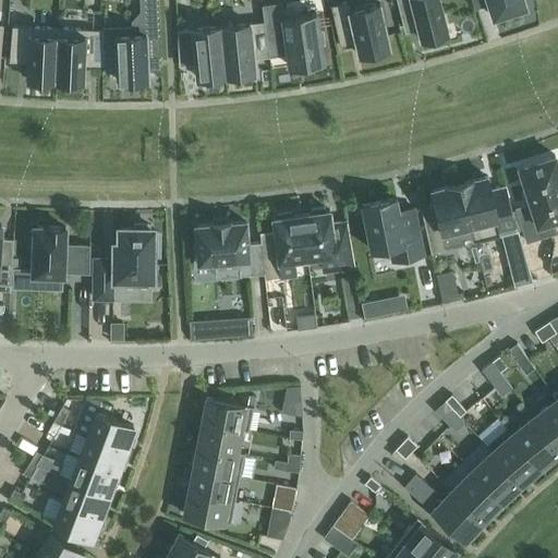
[(439,0),(396,0),(403,27),(416,24),(421,39),(448,32),(439,0)]
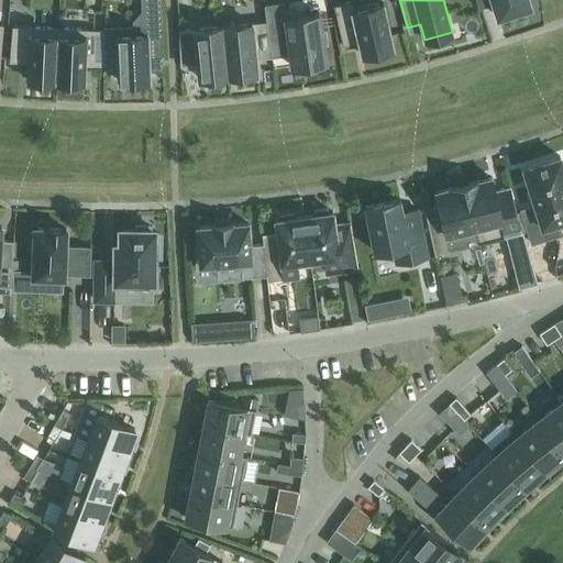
[(475,0),(478,8),(493,3),(497,18),(530,7),(528,0),(475,0)]
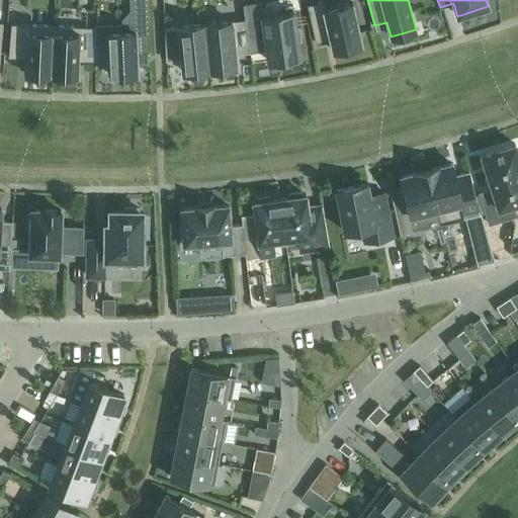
[(245,20),(249,49),(250,53),(267,50),(269,62),(299,58),(297,40),(300,40),(299,28),(295,29),(293,12),(264,16),(262,1),(243,4),(245,20)]
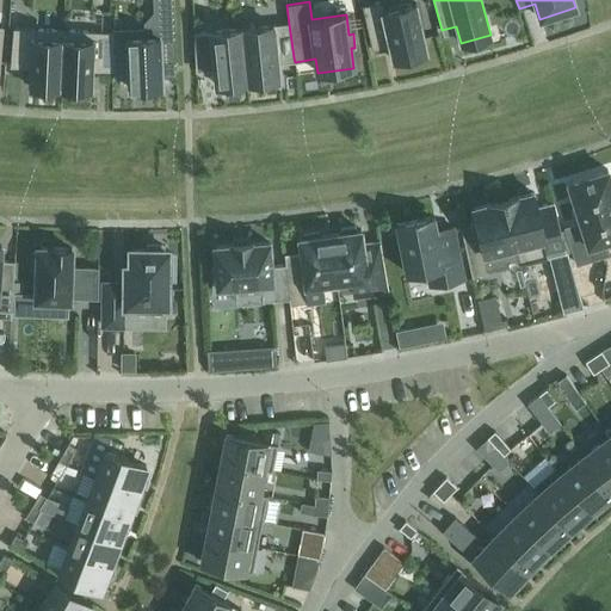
[(381,1),(362,5),(372,50),(390,45),(393,60),(426,53),(415,4),(383,11),(381,1)]
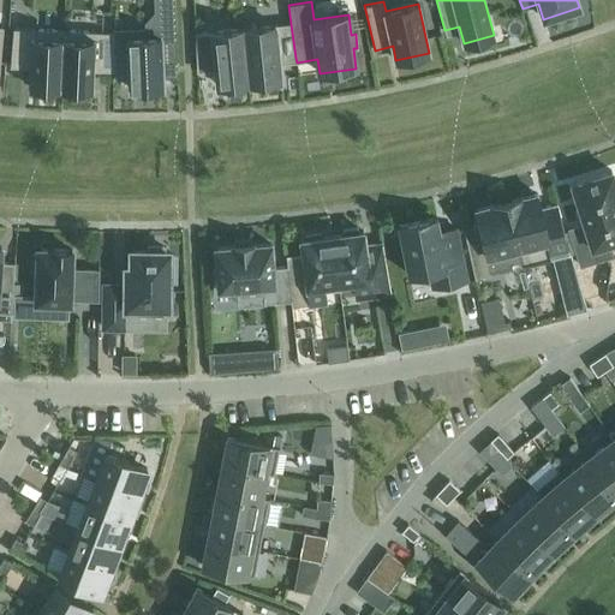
[(291,24),(243,29),(249,83),(280,79),(278,60),(296,58),(291,24)]
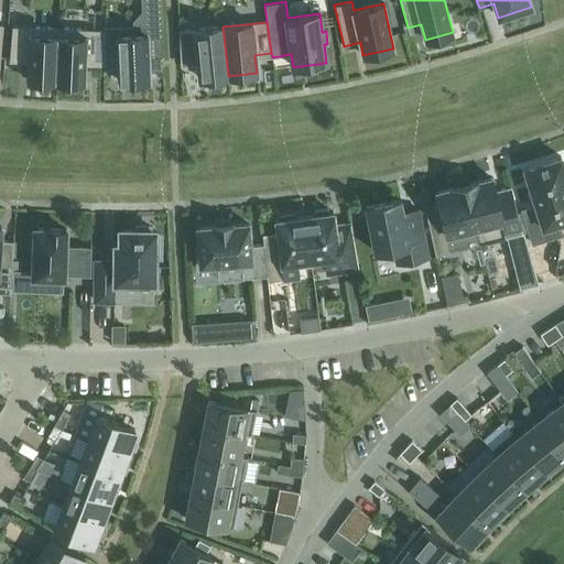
[(55,80),(57,28),(12,25),(9,62),(28,63),(26,79),(32,79),(32,84),(50,85),(50,80),(55,80)]
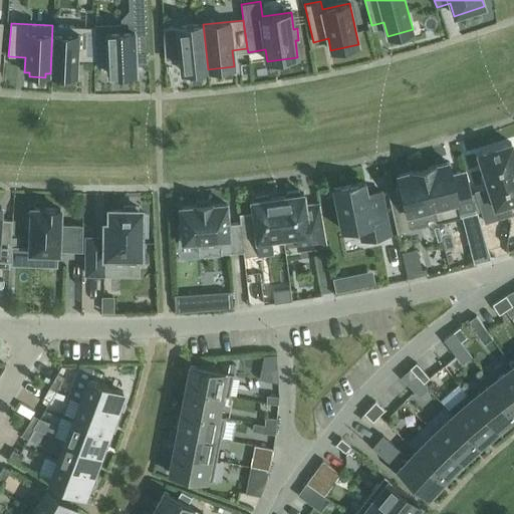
[(120,31),(106,31),(108,74),(136,73),(136,57),(149,56),(147,23),(120,24),(120,31)]
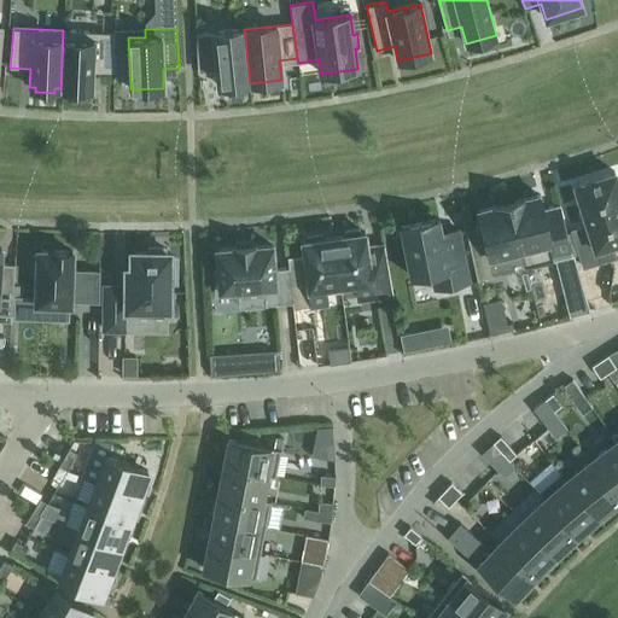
[(250,83),(244,29),(196,34),(198,68),(216,66),(219,87),(250,83)]
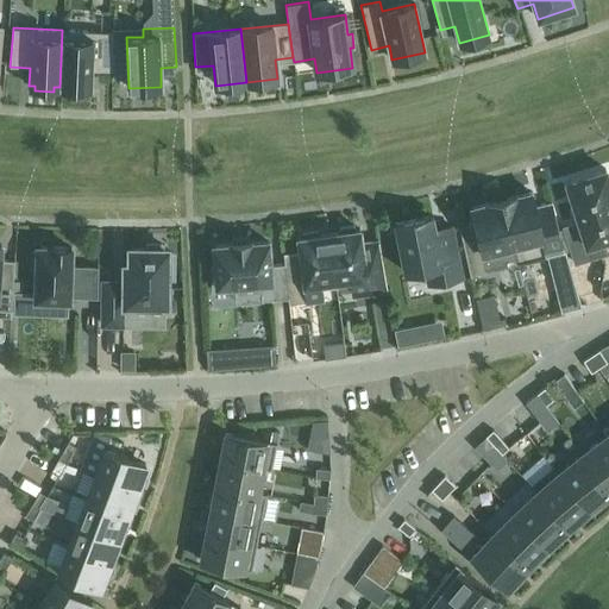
[(112,32),(62,30),(60,87),(92,88),(92,70),(112,71),(112,32)]
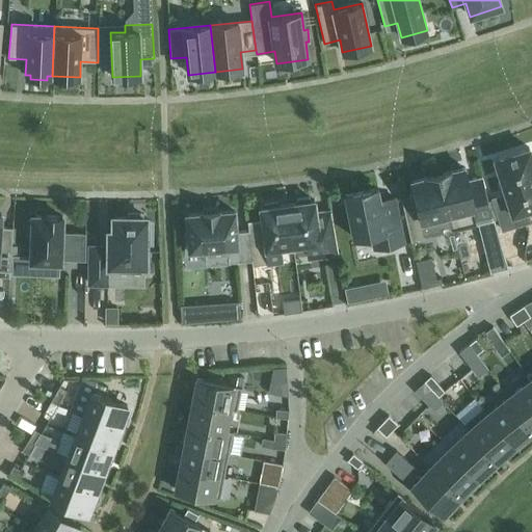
[(521,211),(531,207),(531,157),(529,148),(495,159),(506,194),(493,198),(502,230),(525,222),(521,211)]
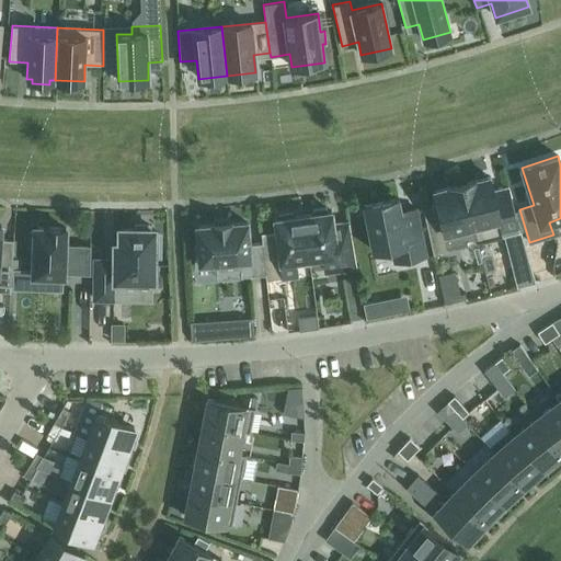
[(461,183),(477,243),(519,232),(507,185),(493,190),(490,176),(476,181),(476,180),(461,183)]
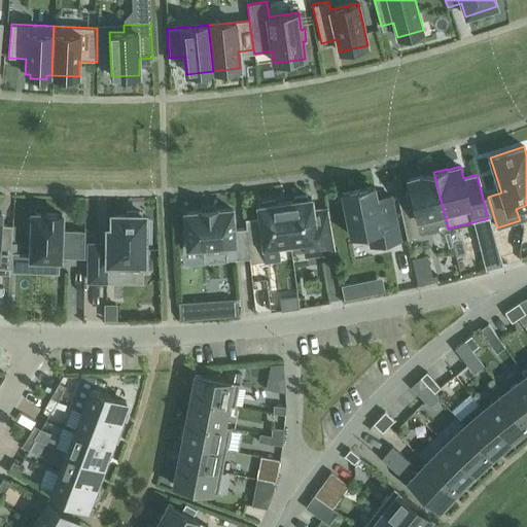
[(448,229),(433,172),(421,175),(421,176),(408,179),(411,191),(397,195),(407,239),(448,229)]
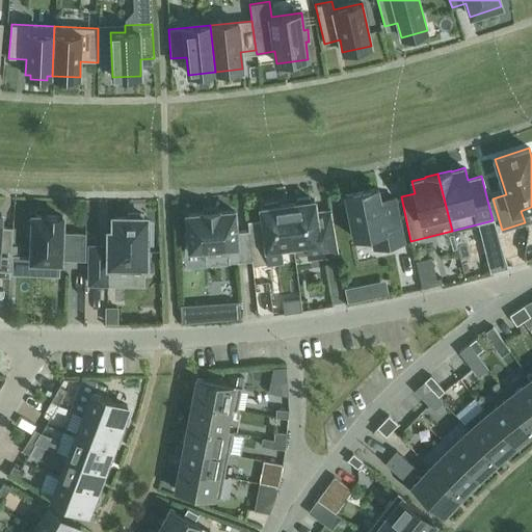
[(386,200),(380,201),(377,188),(345,195),(353,238),(371,235),(374,248),(403,242),(395,197),(386,200)]
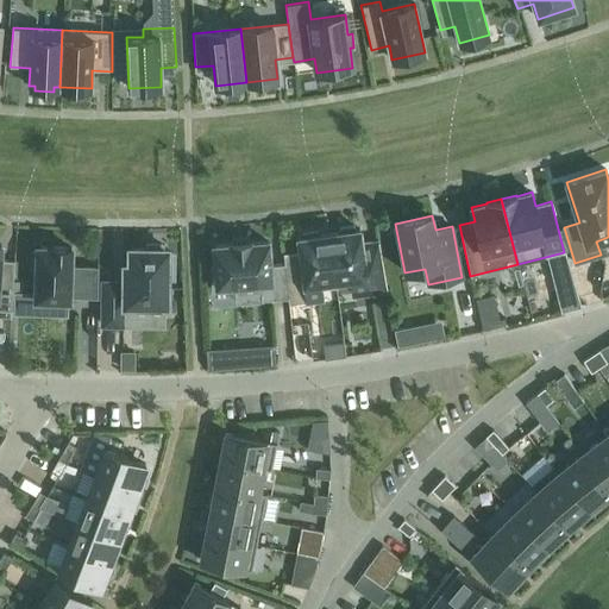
[(328,234),(336,288),(337,288),(336,281),(349,278),(351,281),(353,295),(387,290),(378,242),(362,244),(359,230),(355,230),(355,225),(339,227),(339,232),(328,234)]
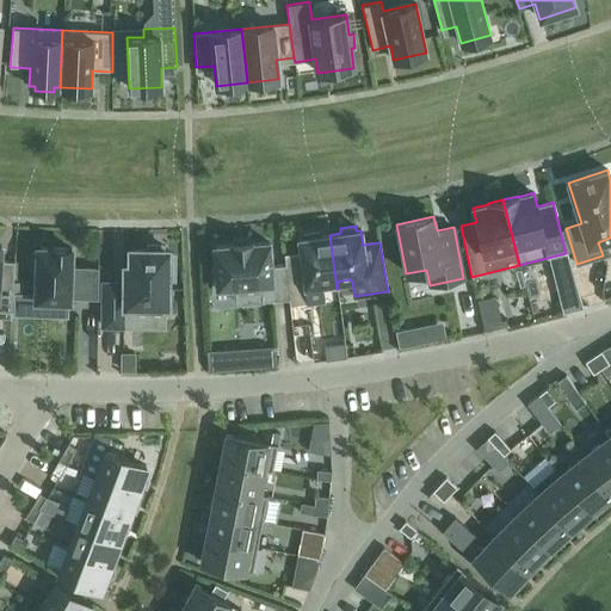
[(285,265),(289,300),(290,304),(323,300),(322,290),(337,289),(329,235),(319,236),(319,232),(303,234),(303,239),(298,239),(301,253),(284,255),(285,265)]
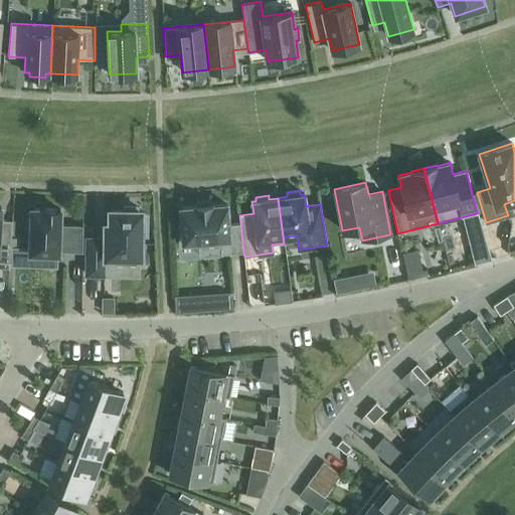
[(221,253),(243,252),(240,223),(228,224),(226,204),(212,205),(212,204),(195,206),(181,208),(182,225),(178,225),(180,245),(200,243),(200,240),(220,238),(221,253)]
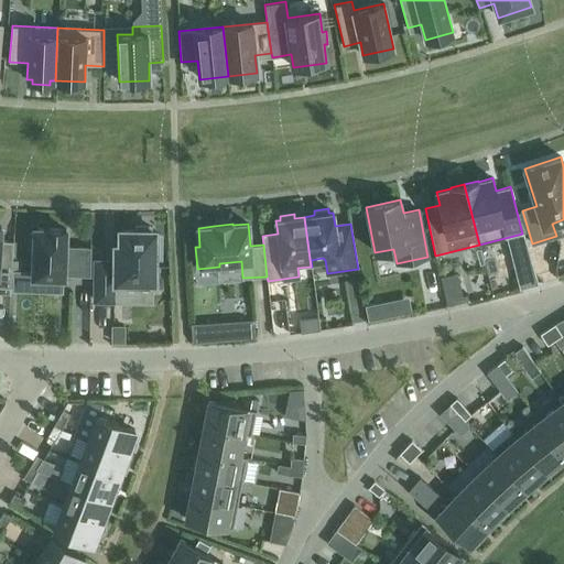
[(0,286),(10,288),(13,241),(0,240),(0,238),(1,227),(0,226),(0,286)]
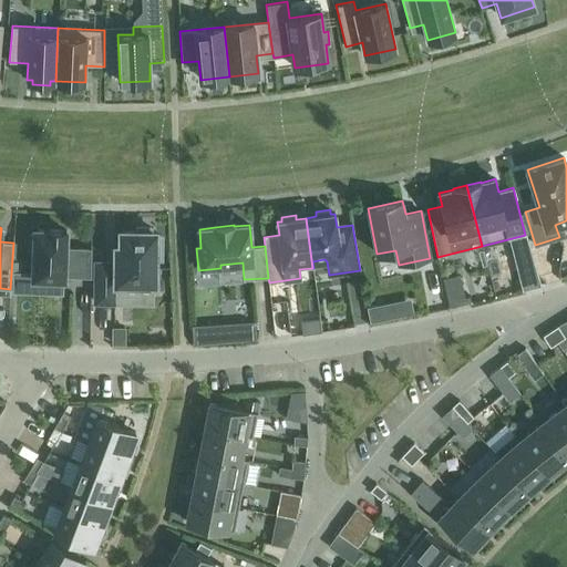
[(116,247),(116,263),(95,263),(95,302),(114,302),(115,282),(155,282),(155,259),(162,259),(162,236),(155,236),(155,232),(151,232),(151,227),(136,227),(135,232),(122,232),(122,247),(116,247)]
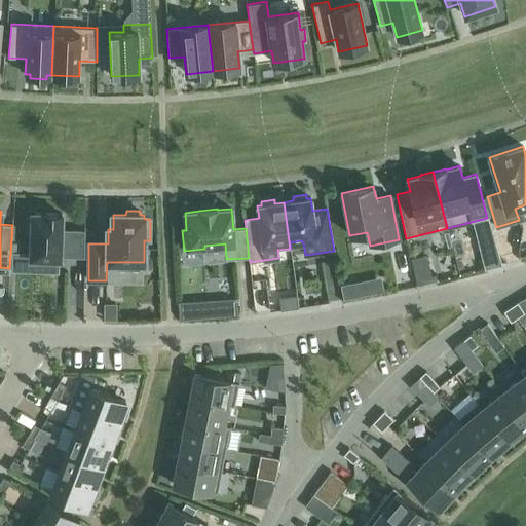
[(32,214),(32,217),(28,217),(27,232),(32,232),(31,258),(60,259),(60,255),(67,256),(84,257),(84,231),(68,230),(68,232),(61,232),(62,214),(43,213),(43,214),(32,214)]
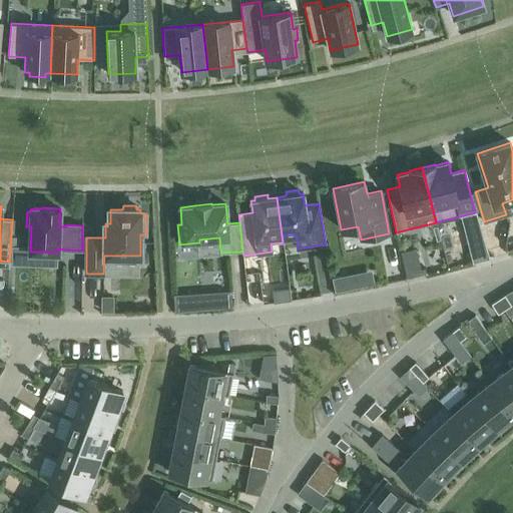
[(399,242),(401,254),(418,250),(415,237),(399,242)]
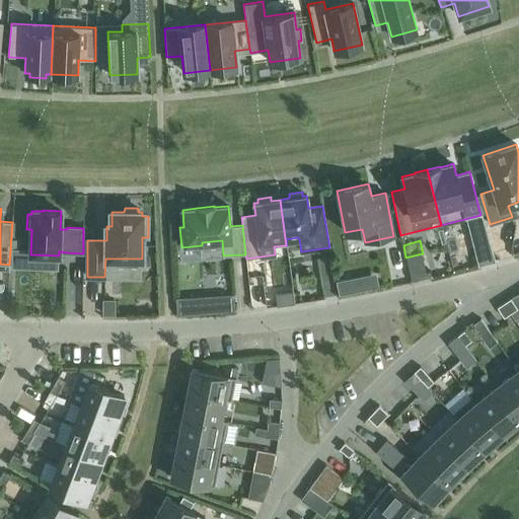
[(260,302),(260,281),(247,281),(247,302),(260,302)]
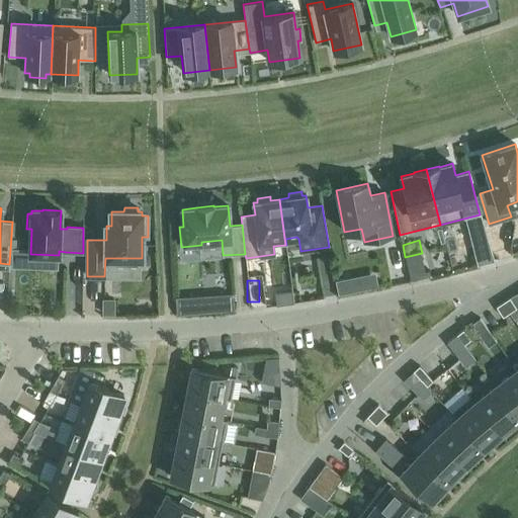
[(232,293),(213,294),(214,312),(233,311),(232,293)]
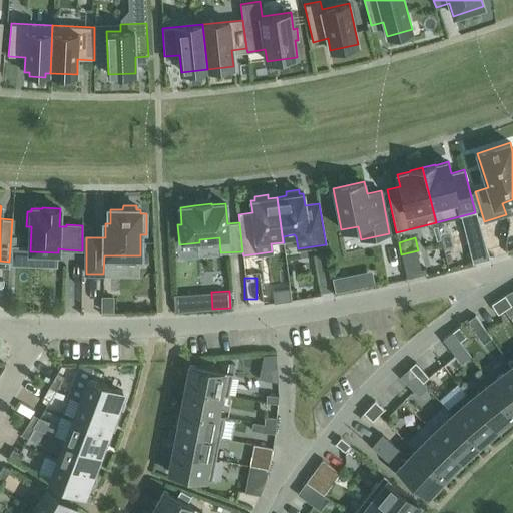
[(505,295),(498,300),(504,310),(511,305),(505,295)]
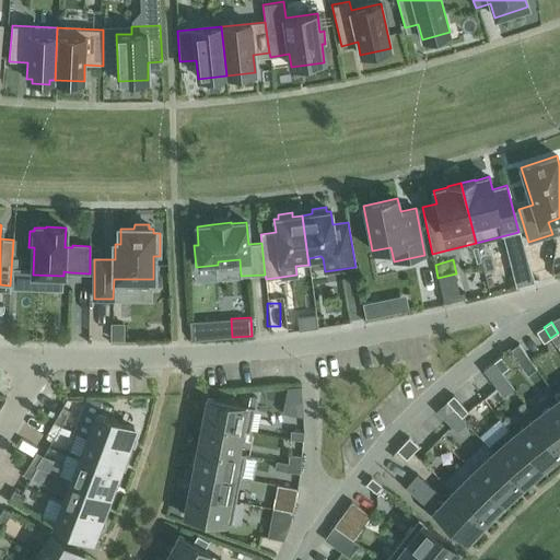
[(550,338),(544,327),(536,331),(544,342),(550,338)]
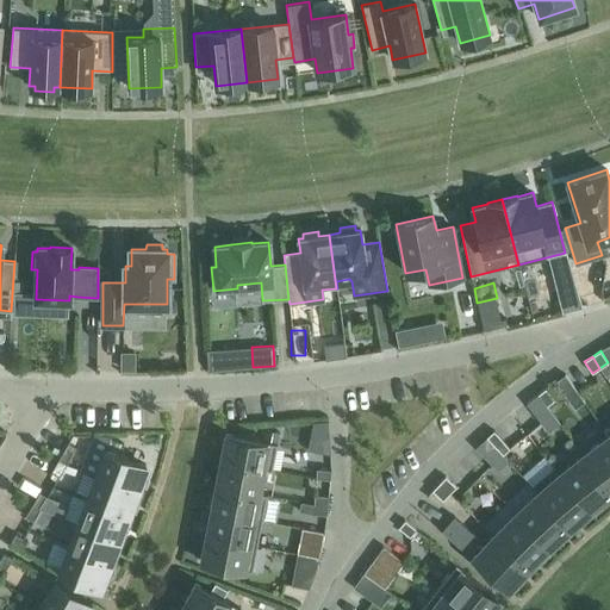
[(555,383),(574,409),(584,403),(565,375),(555,383)]
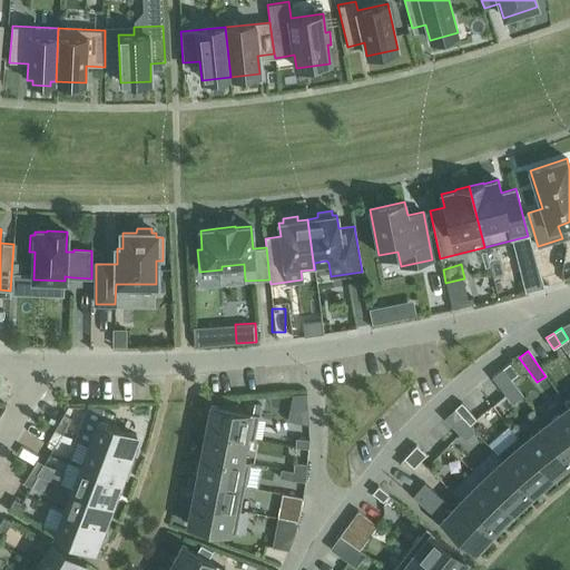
[(510,363),(502,369),(511,380),(518,374),(510,363)]
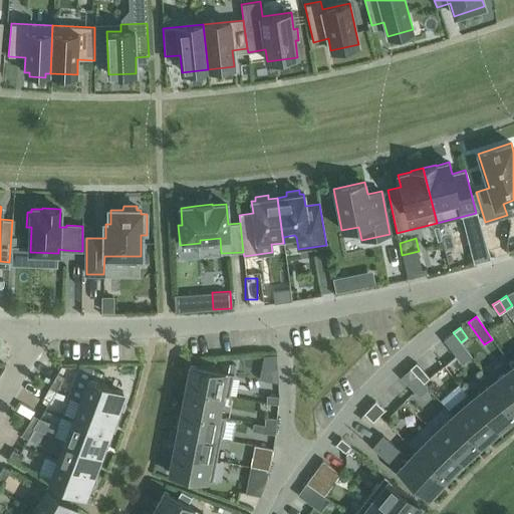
[(461,342),(453,332),(447,337),(454,347),(461,342)]
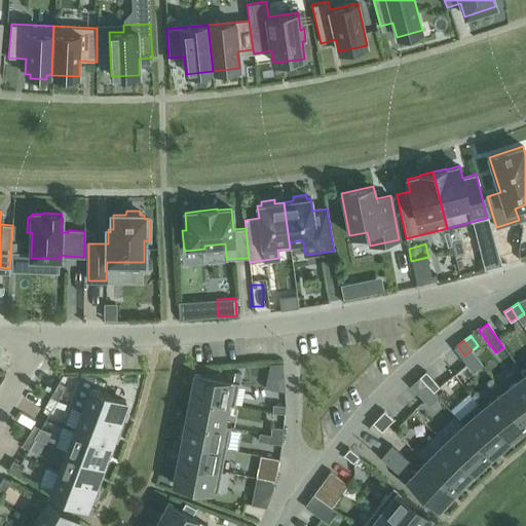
[(228,371),(226,380),(238,382),(240,373),(228,371)]
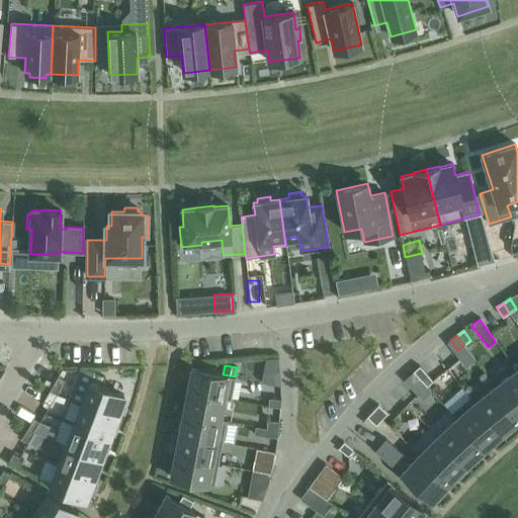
[(419,365),(413,371),(422,380),(427,374),(419,365)]
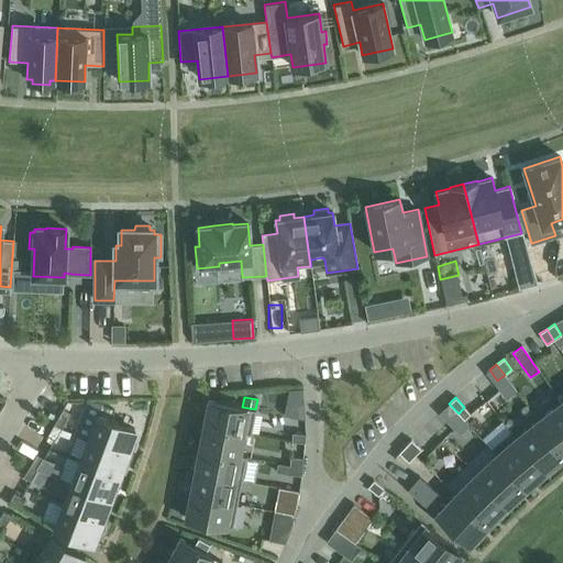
[(203,424),(251,433),(255,409),(242,407),(208,400),(203,424)]
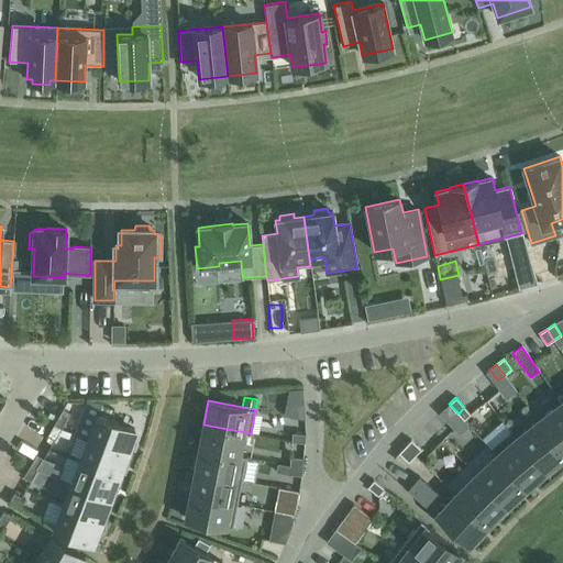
[(562,405),(561,403),(539,419),(562,451),(562,405)]
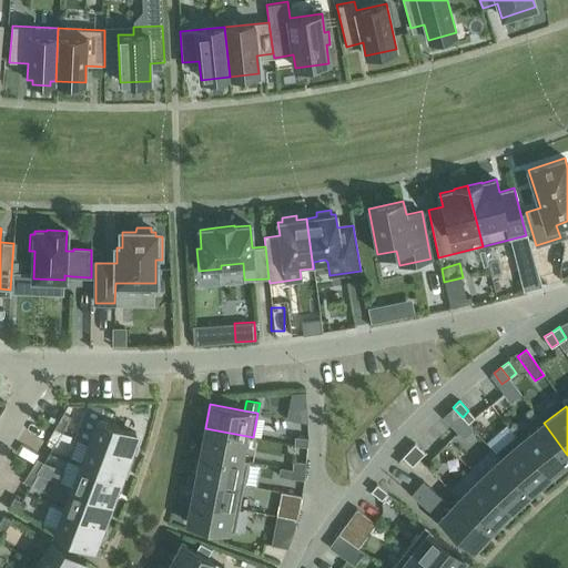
[(463,417),(453,407),(446,413),(455,423),(463,417)]
